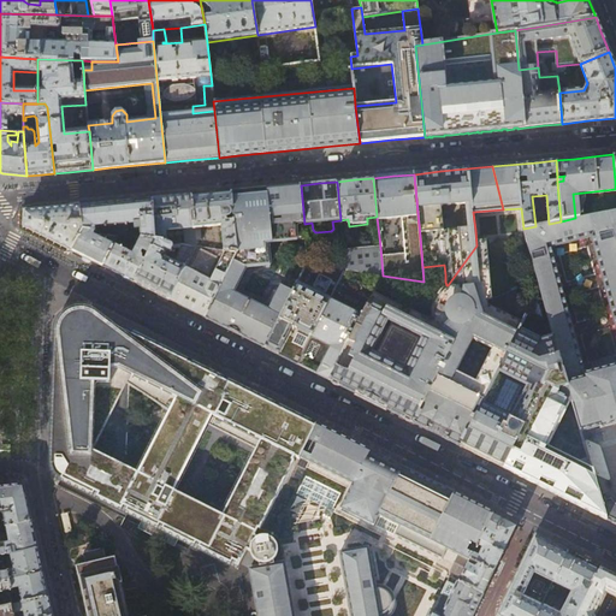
[(237,253),(205,318),(211,321),(265,348),(292,292),(282,288),(268,312),(234,294),(247,271),(267,268),(265,246),(306,241),(304,224),(301,185),(284,187),(250,190),(231,191),(234,211),(235,221),(237,253)]
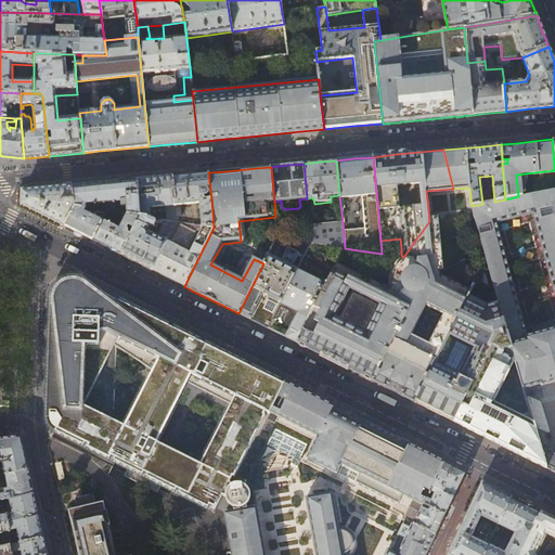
[(191,175),(172,177),(177,217),(181,217),(180,205),(199,204),(202,227),(214,228),(211,199),(204,199),(204,197),(208,196),(209,195),(210,193),(209,192),(209,191),(210,190),(208,172),(191,175)]
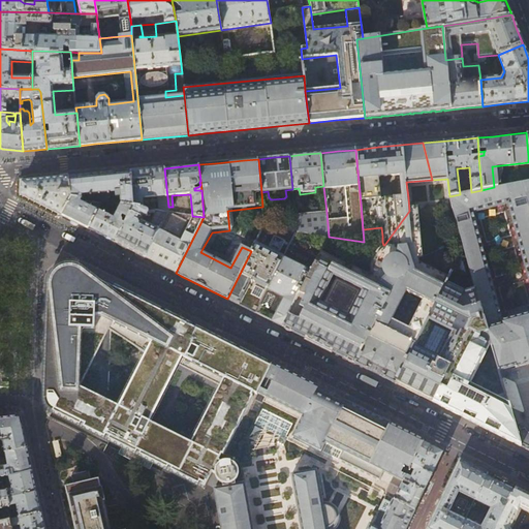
[(145,169),(131,172),(134,207),(144,208),(143,197),(159,196),(160,211),(168,212),(168,207),(164,168),(148,169),(145,169)]
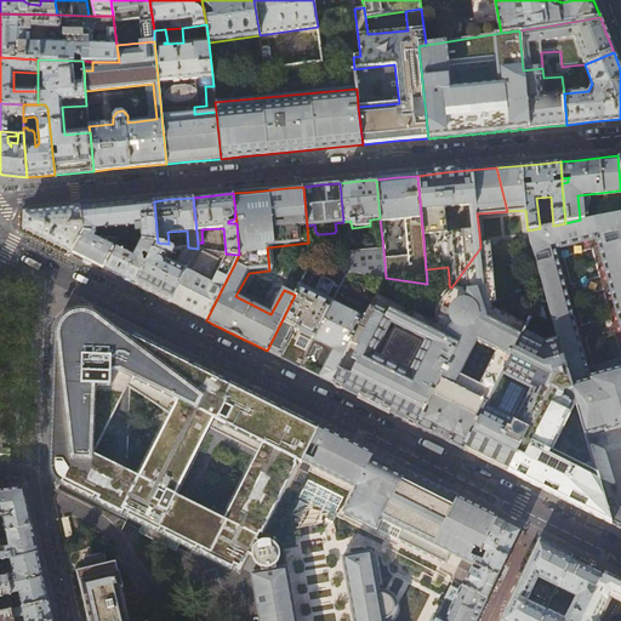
[(117,205),(81,209),(84,231),(120,237),(157,243),(158,243),(154,201),(117,205)]
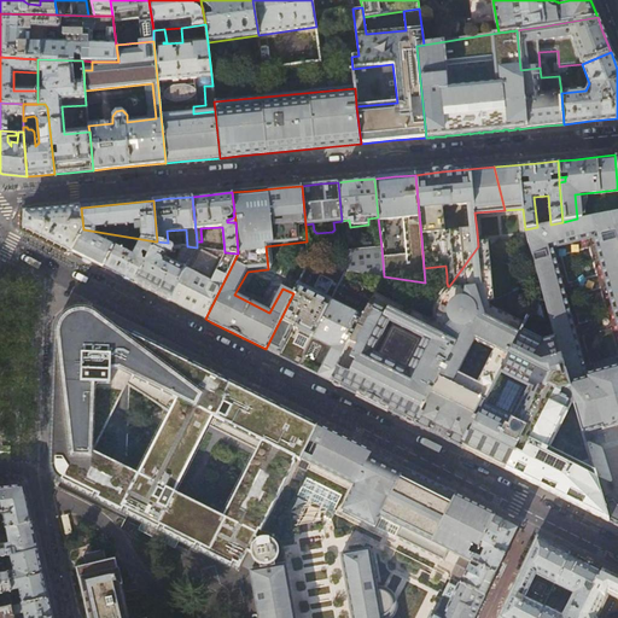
[(73,252),(83,229),(81,208),(53,210),(25,213),(24,228),(38,234),(69,250),(73,252)]
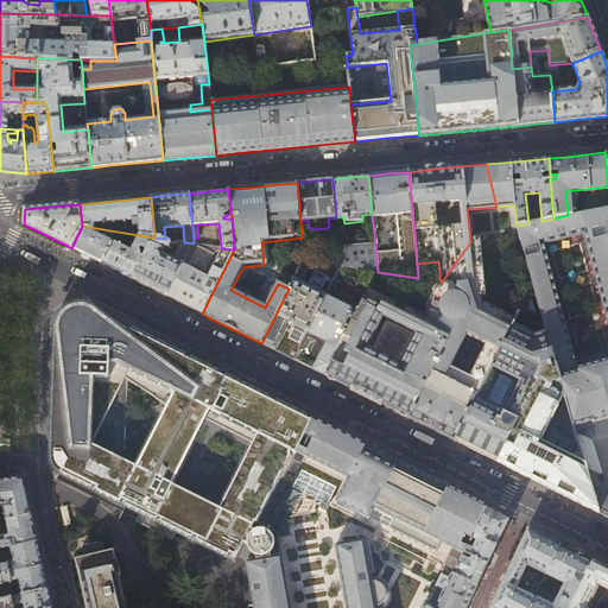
[(607,207),(568,215),(553,219),(542,221),(529,223),(517,226),(536,296),(540,309),(552,349),(561,381),(564,392),(574,426),(593,420),(593,424),(595,423),(607,418),(607,498),(603,493),(593,495),(599,513),(607,517),(607,207)]
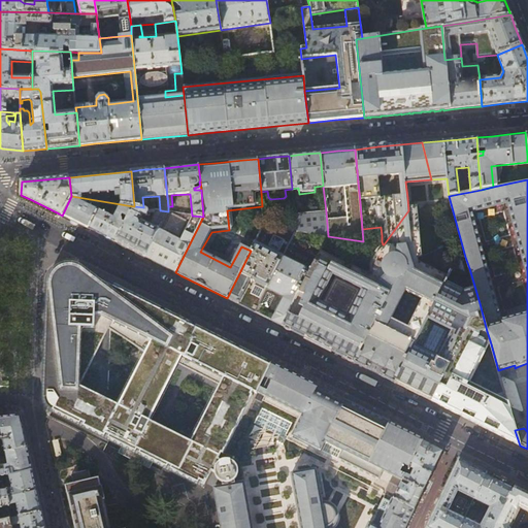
[(21,195),(22,182),(18,183),(18,196),(35,205),(35,204),(47,210),(58,216),(59,213),(32,200),(21,195)]
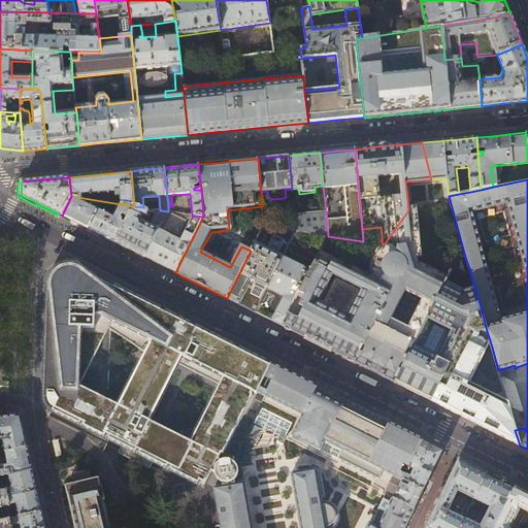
[(89,229),(102,201),(71,196),(62,216),(75,222),(89,229)]
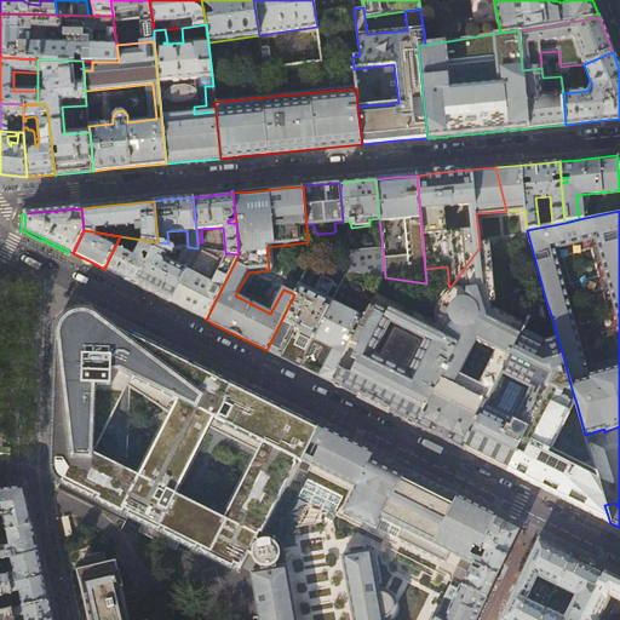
[(121,277),(136,285),(156,242),(120,236),(104,269),(118,275),(121,277)]
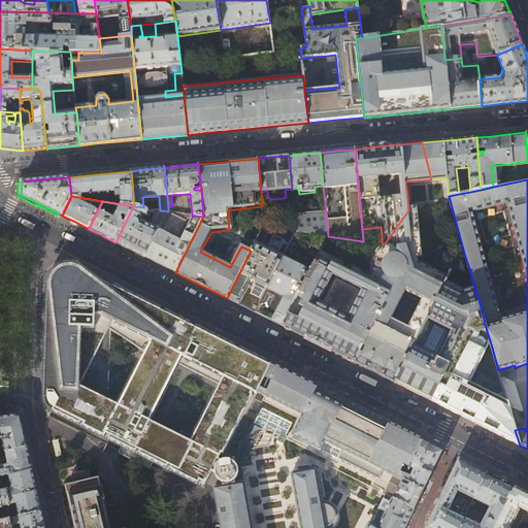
[(168,211),(160,210),(143,207),(134,206),(133,206),(116,242),(130,250),(136,253),(144,257),(145,258),(168,211)]
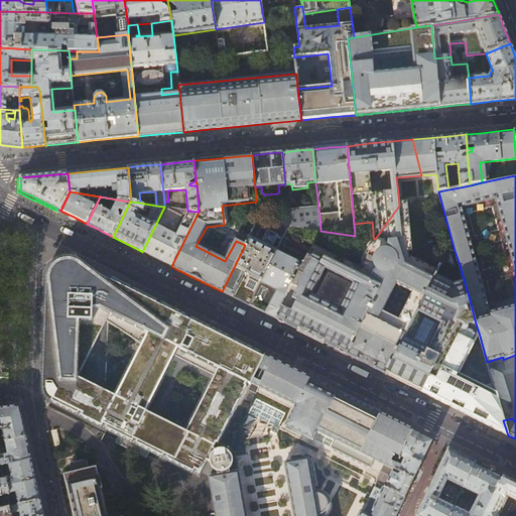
[(407,205),(399,206),(375,239),(373,241),(368,246),(365,251),(364,253),(362,258),(362,266),(358,268),(343,259),(305,334),(320,341),(351,357),(394,262),(404,256),(408,258),(413,255),(407,205)]
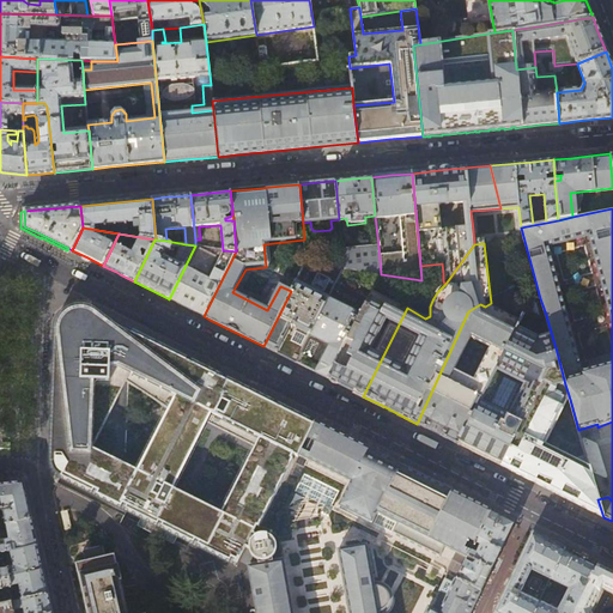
[(223,250),(195,246),(169,299),(187,308),(204,316),(236,252),(223,250)]
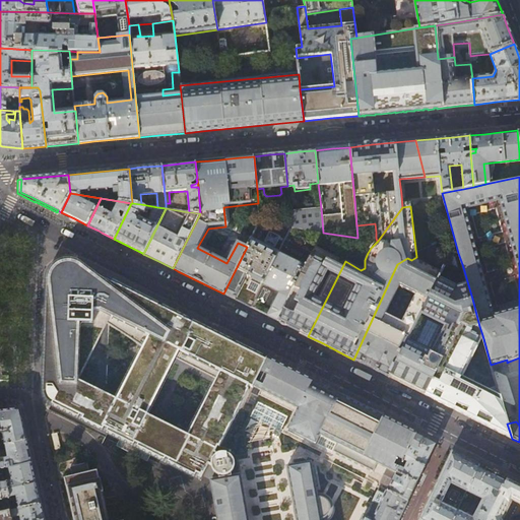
[(289,211),(291,228),(323,233),(321,208),(289,211)]
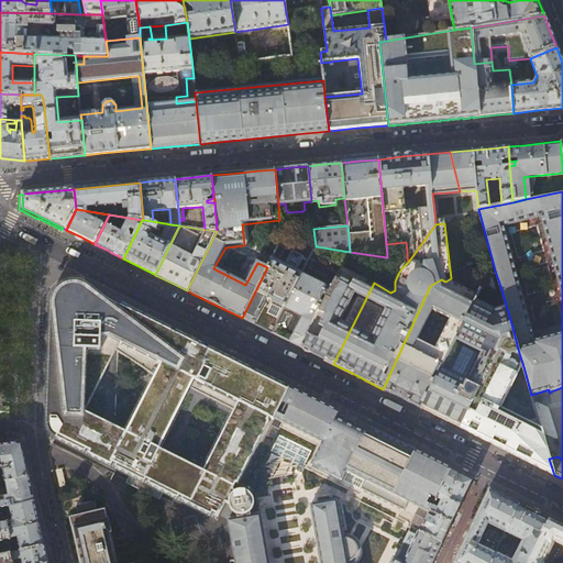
[(316,246),(282,241),(267,267),(242,318),(258,327),(272,333),(305,268),(298,266),(298,263),(295,262),(291,262),(287,260),(287,257),(290,251),(293,250),(297,252),(298,254),(301,256),(304,255),(309,258),(316,246)]
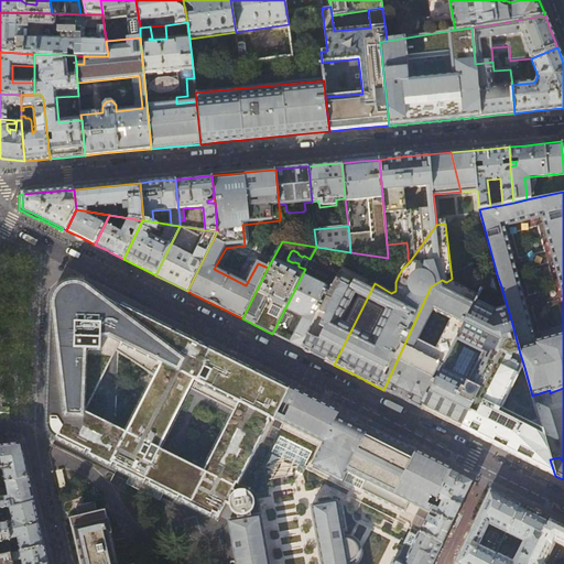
[(350,252),(316,247),(310,259),(305,269),(272,334),(288,342),(302,348),(343,267),(350,252)]
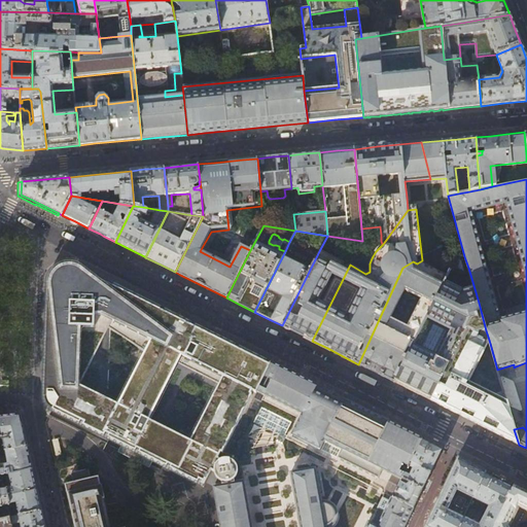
[(312,341),(350,265),(320,249),(282,325),(297,334),(312,341)]
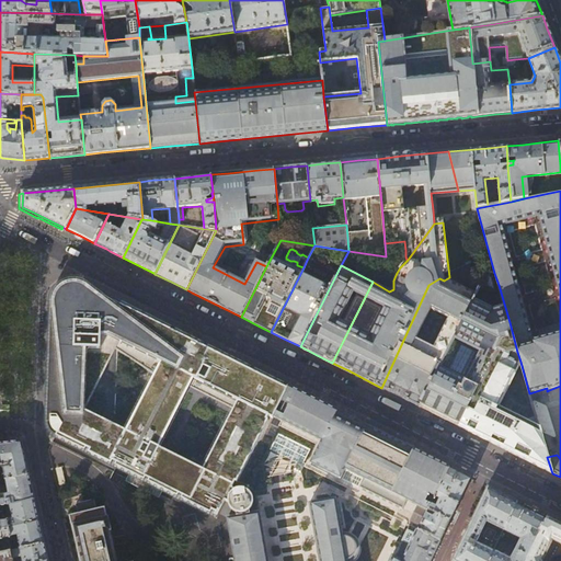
[(488,272),(484,278),(476,295),(420,407),(432,413),(458,426),(496,348),(506,353),(517,352),(510,322),(499,285),(494,273),(488,272)]
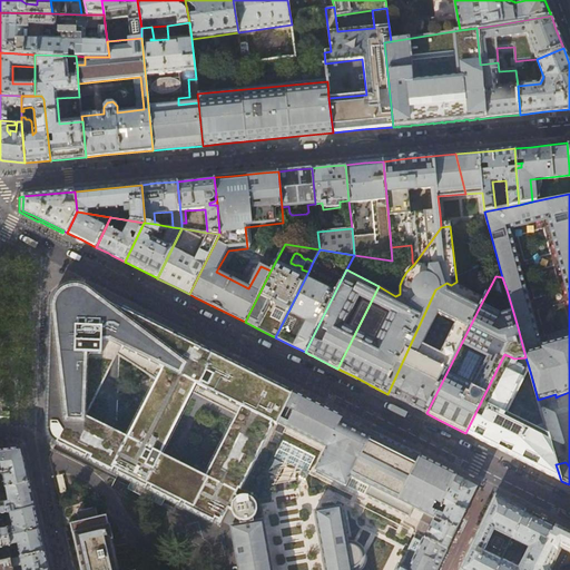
[(426,413),(483,300),(451,285),(446,283),(435,290),(387,394),(404,402),(426,413)]
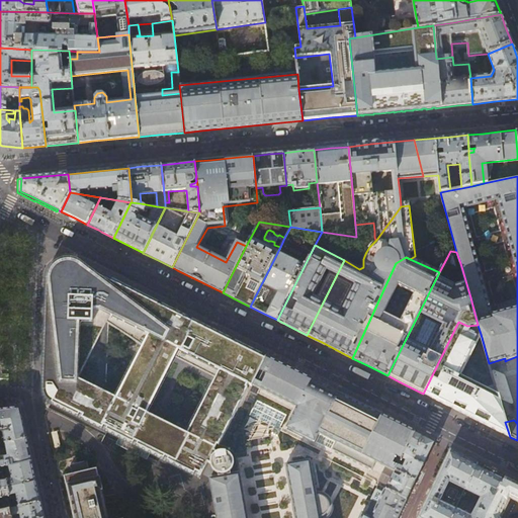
[(79,262),(70,260),(62,261),(58,263),(51,266),(45,272),(42,279),(44,293),(44,301),(47,330),(46,362),(45,387),(45,392),(45,396),(46,398),(49,400),(51,402),(201,477),(208,463),(210,464),(210,478),(231,473),(231,471),(233,468),(234,465),(234,463),(233,459),(231,456),(229,454),(226,452),(222,451),(218,452),(214,450),(218,445),(219,446),(249,386),(251,387),(266,357),(253,350),(221,334),(182,315),(149,297),(122,284),(111,279),(96,272),(79,262)]
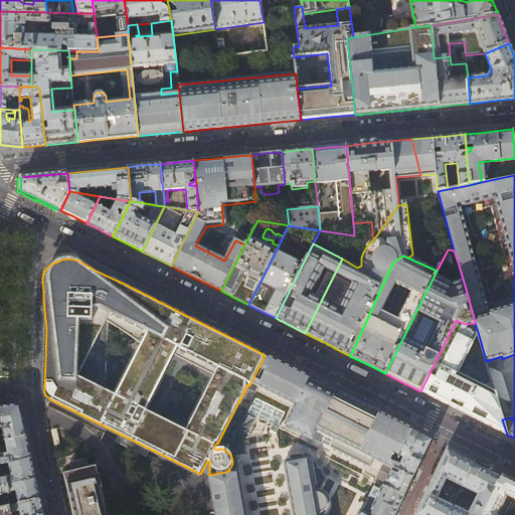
[(465,324),(456,320),(420,391),(455,408),(483,422),(507,435),(502,419),(486,361),(478,332),(475,323),(465,324)]
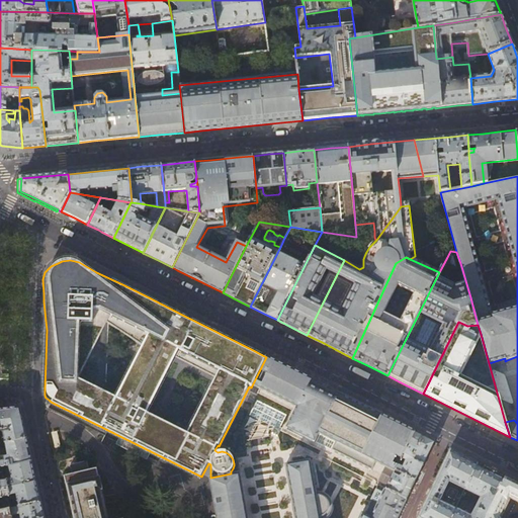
[(267,357),(251,387),(253,387),(254,385),(297,408),(287,428),(316,443),(321,433),(337,442),(333,451),(373,472),(378,462),(395,471),(399,463),(402,457),(415,432),(358,403),(323,385),(286,367),(267,357)]
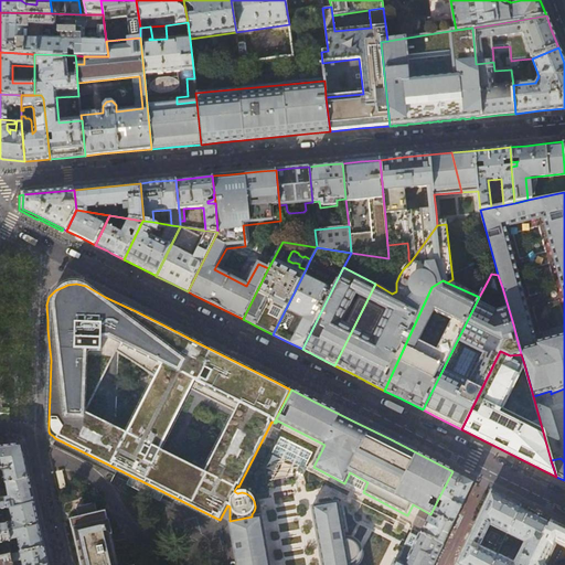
[(9,447),(0,447),(0,483),(30,479),(25,462),(22,446),(9,447)]
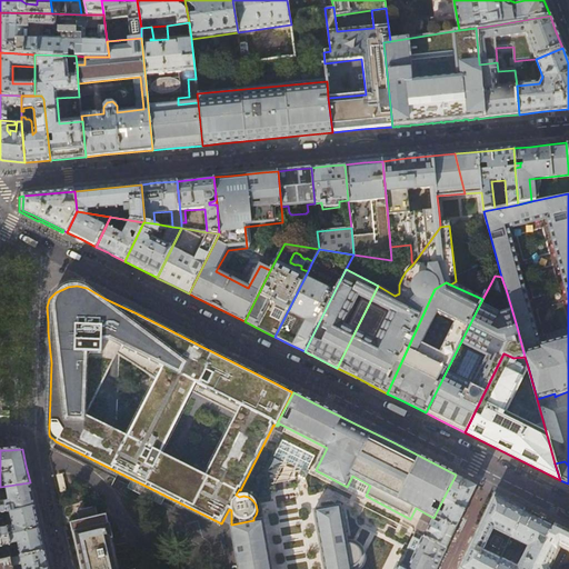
[(470,481),(456,475),(441,502),(447,505),(442,511),(438,509),(433,518),(430,525),(423,537),(447,548),(459,523),(478,485),(470,481)]
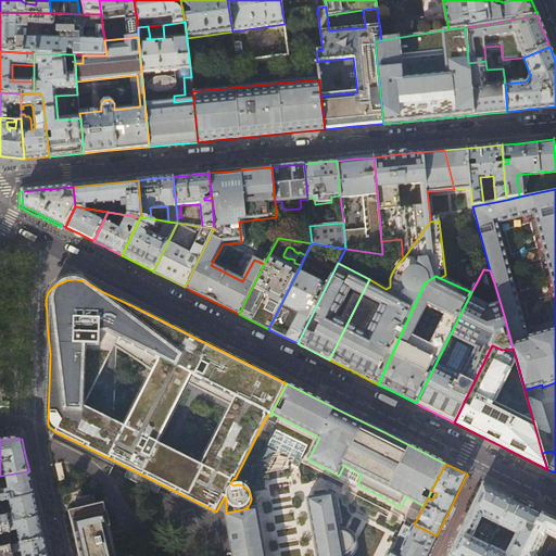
[(29,471),(0,476),(0,503),(0,504),(3,503),(35,495),(32,482),(29,471)]
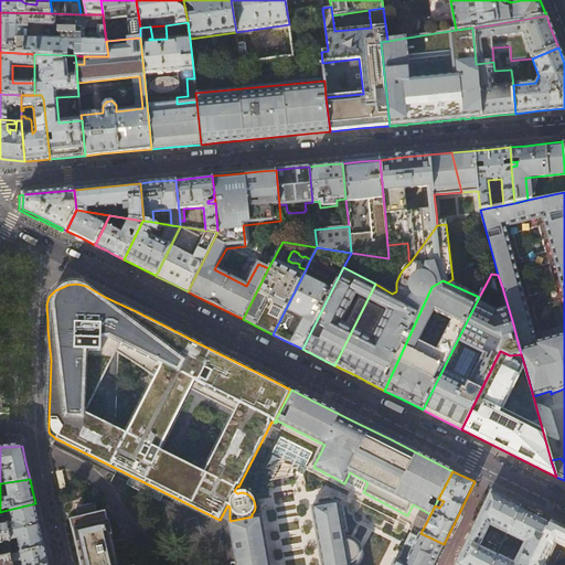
[(299,546),(290,483),(274,486),(281,548),(299,546)]
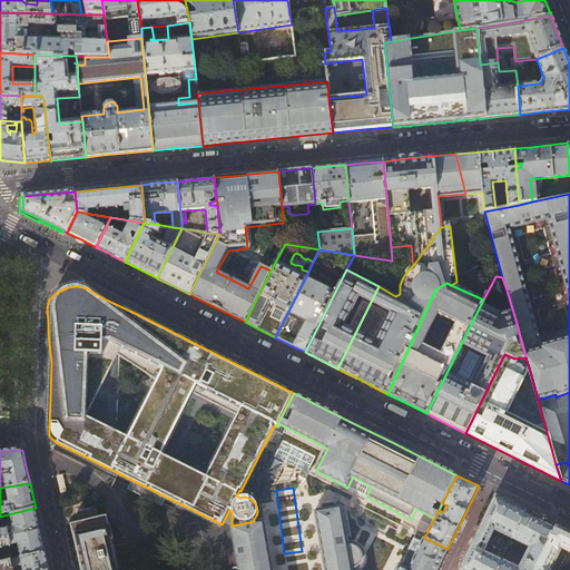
[(497,569),(502,560),(512,538),(527,510),(510,502),(495,494),(459,569),(497,569)]
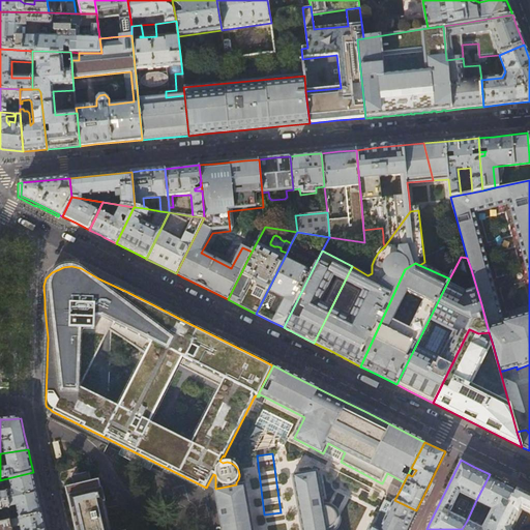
[(406,529),(416,510),(394,500),(401,489),(393,486),(388,495),(391,496),(390,497),(388,496),(380,511),(386,514),(380,528),(371,524),(367,529),(327,529),(328,529),(332,529),(335,528),(336,527),(340,524),(341,522),(342,519),(342,516),(342,513),(341,511),(339,508),(337,506),(334,504),(332,504),(329,503),(324,504),(323,498),(326,497),(322,473),(318,474),(318,470),(292,474),(301,529),(252,529),(244,486),(237,487),(236,484),(215,489),(215,491),(217,491),(224,529),(406,529)]
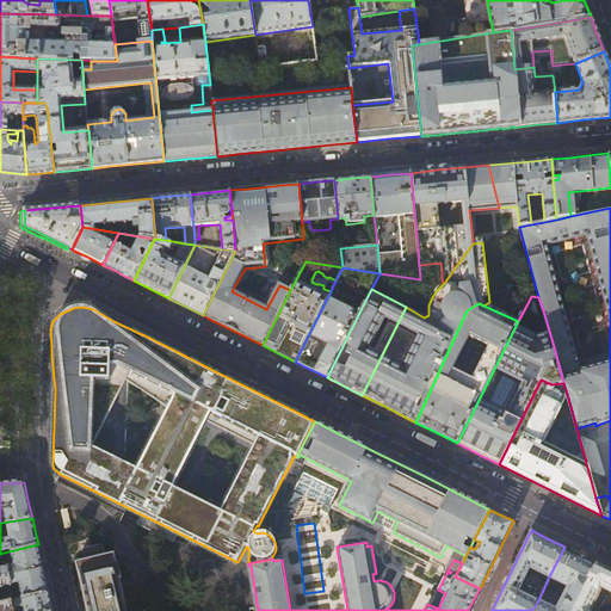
[(38,544),(4,553),(10,576),(16,599),(49,592),(47,580),(41,557),(38,544)]
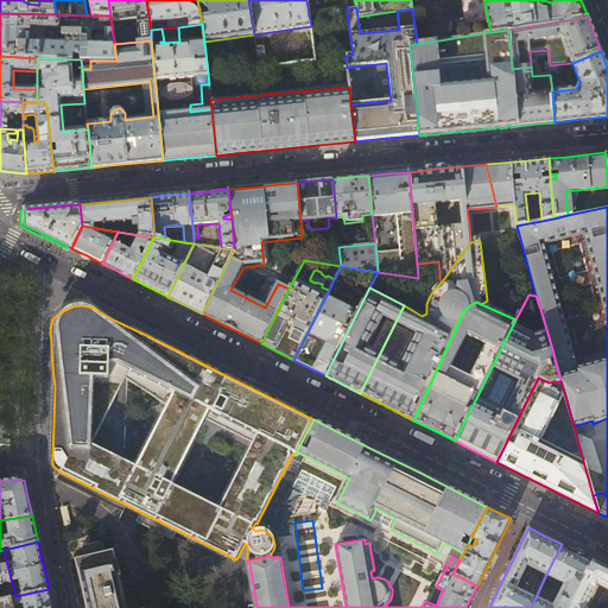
[(587,557),(562,544),(546,574),(565,583),(553,607),(536,597),(530,607),(568,607),(593,559),(587,557)]
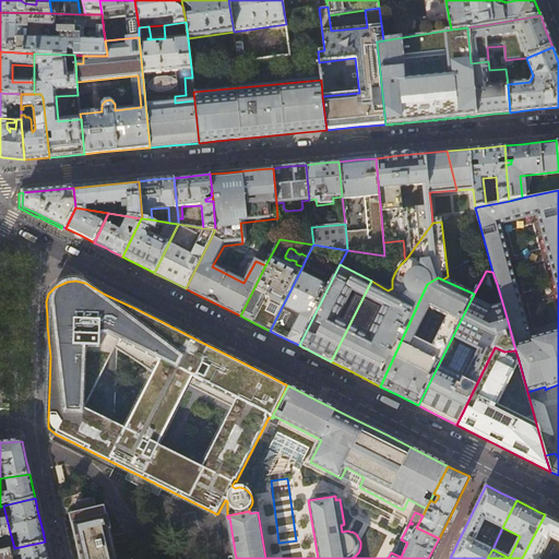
[(0,507),(0,506),(0,528),(9,527),(3,506),(0,507)]
